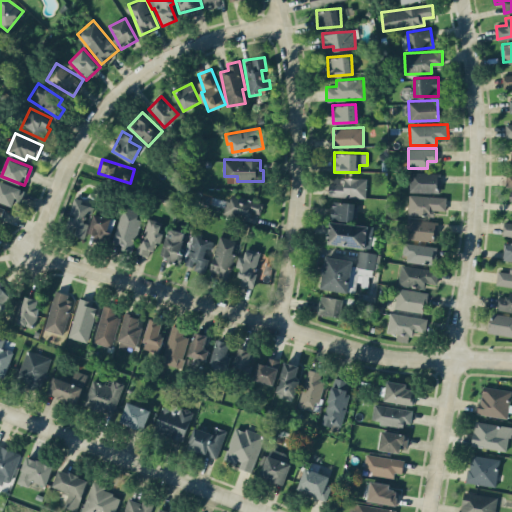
[(440,172),(410,172),(410,192),(440,192),(440,172)]
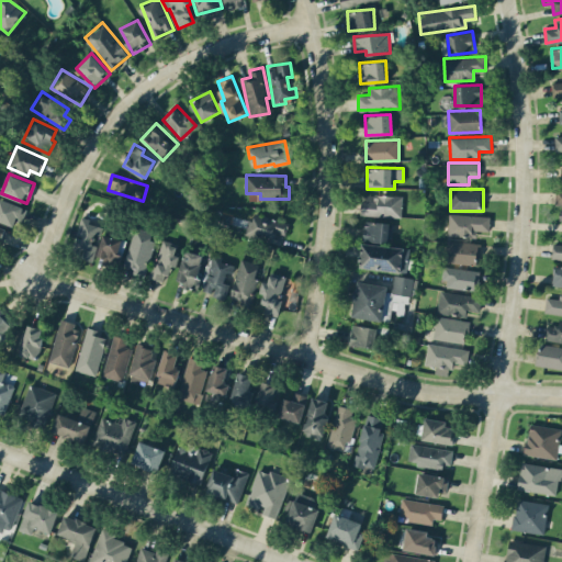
[(362,193),(361,215),(402,216),(402,195),(362,193)]
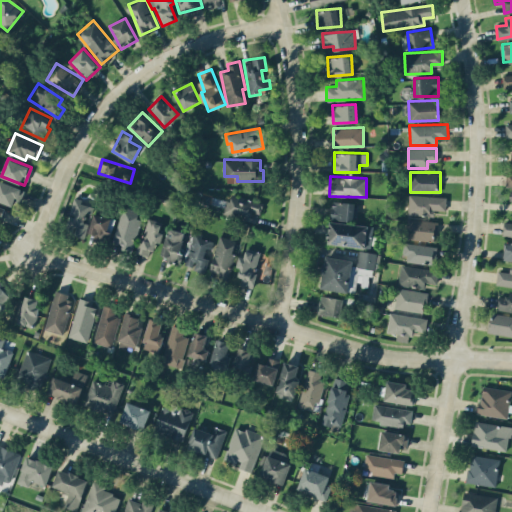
[(0,199),(17,207),(24,189),(0,179),(0,199)]
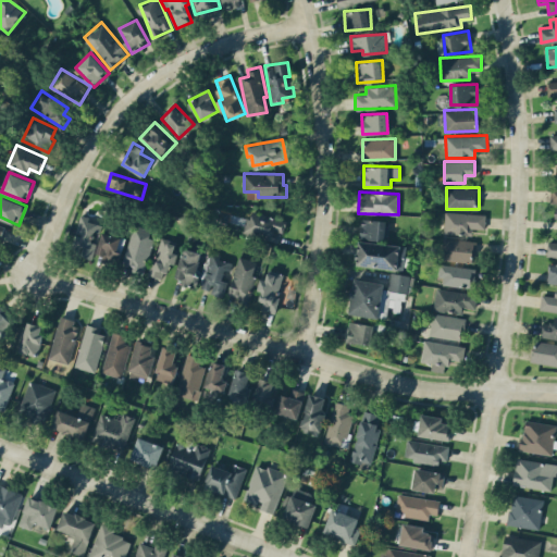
[(285,220),(249,211),(244,234),(280,243),(285,220)]
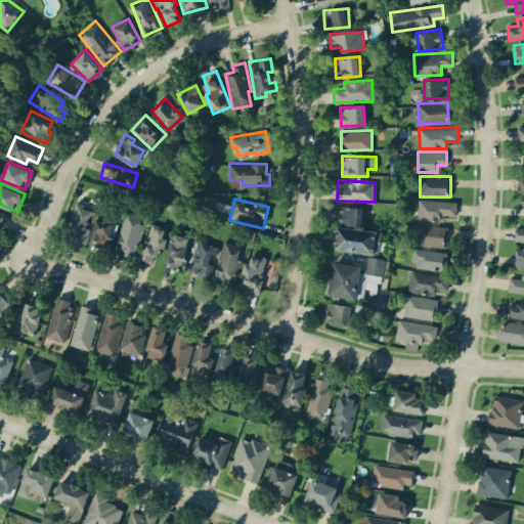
[(456,219),(457,201),(419,200),(418,217),(456,219)]
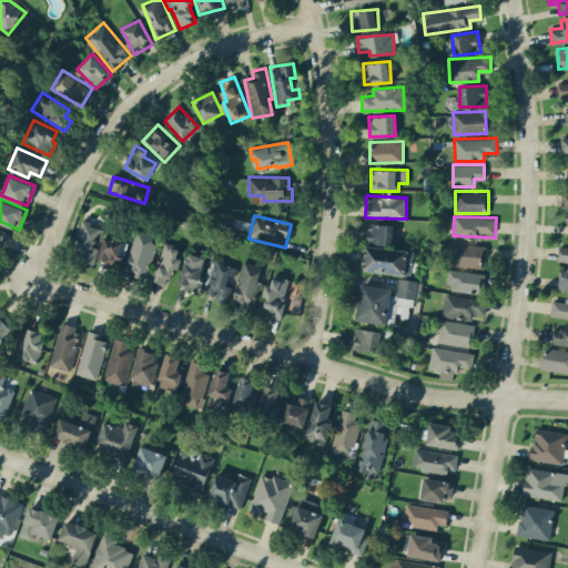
[(99,247),(95,246),(101,226),(82,221),(71,255),(93,263),(99,247)]
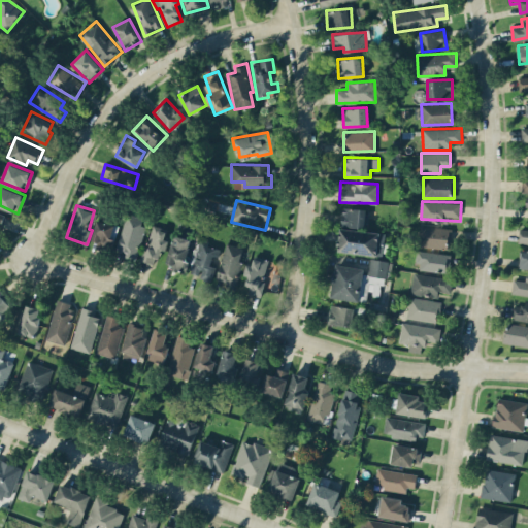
[(341,226),(365,227),(366,208),(341,207),(341,226)]
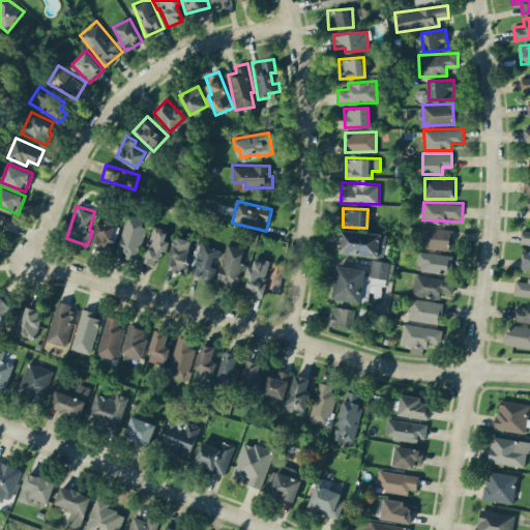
[(146,218),(125,213),(117,253),(126,255),(125,258),(137,261),(146,218)]
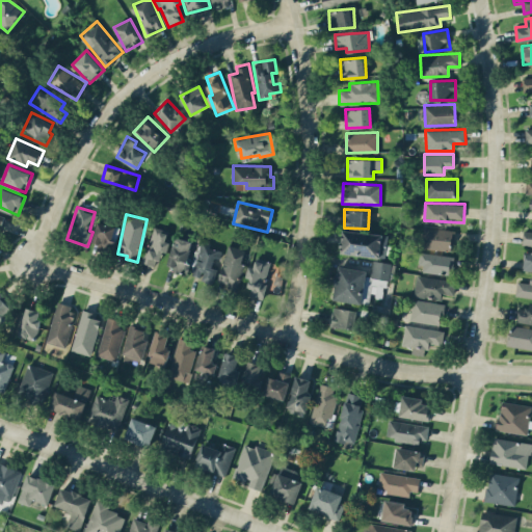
[(117,225),(97,222),(94,244),(114,248),(117,225)]
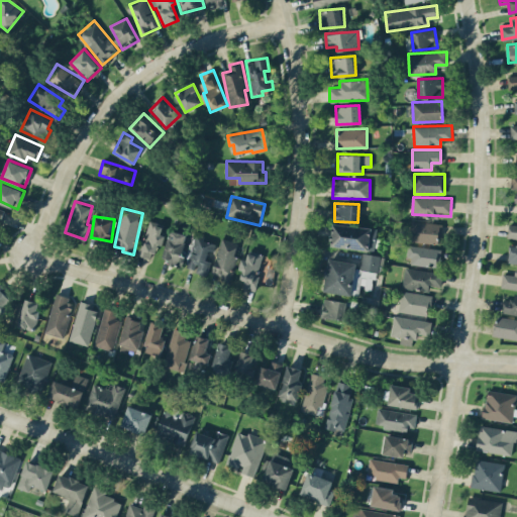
[(152,260),(157,243),(161,244),(166,225),(147,220),(138,255),(152,260)]
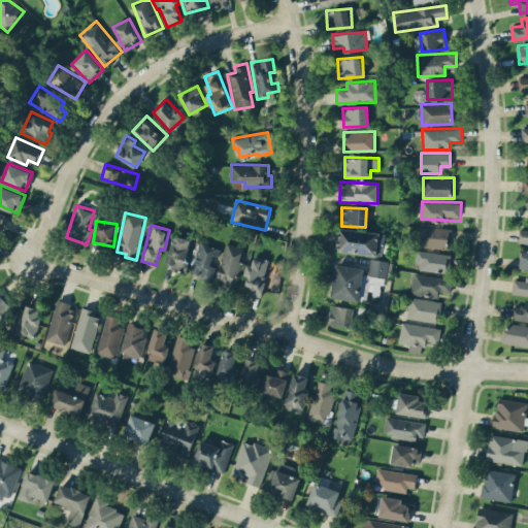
[(452,227),(420,226),(420,248),(448,248),(448,238),(452,238),(452,227)]
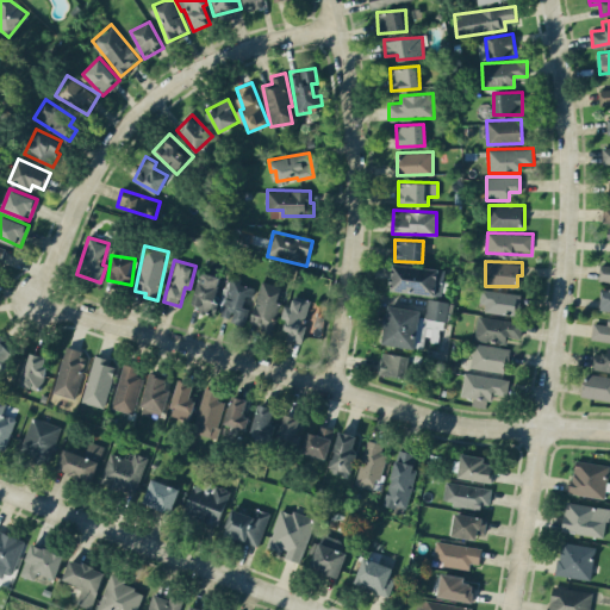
[(390,288),(442,296),(446,269),(393,262),(390,288)]
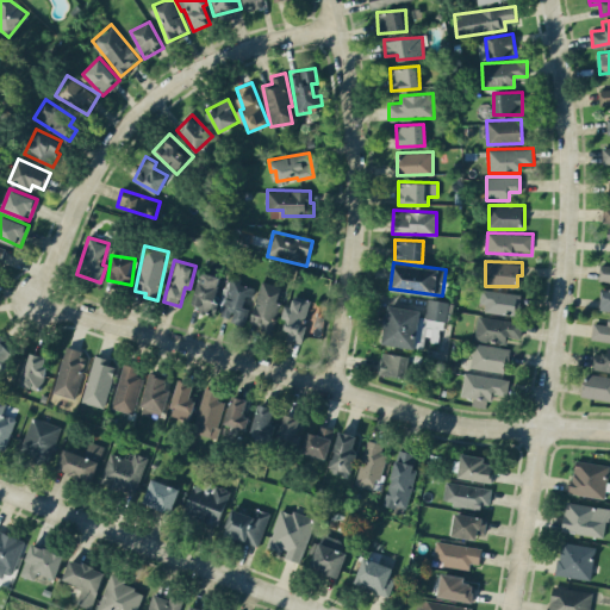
[(609,281),(609,265),(599,265),(599,281),(609,281)]
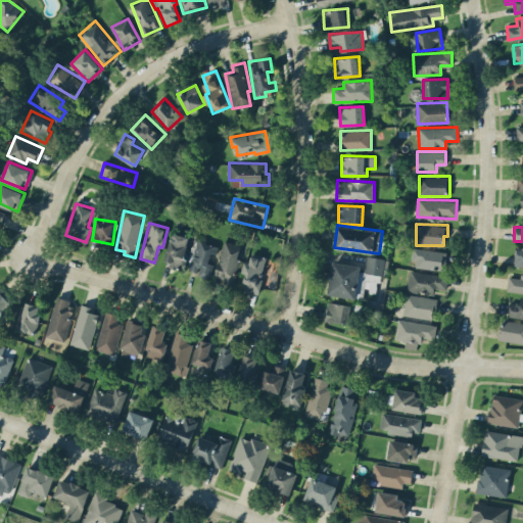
[(190,237),(174,233),(165,266),(182,270),(190,237)]
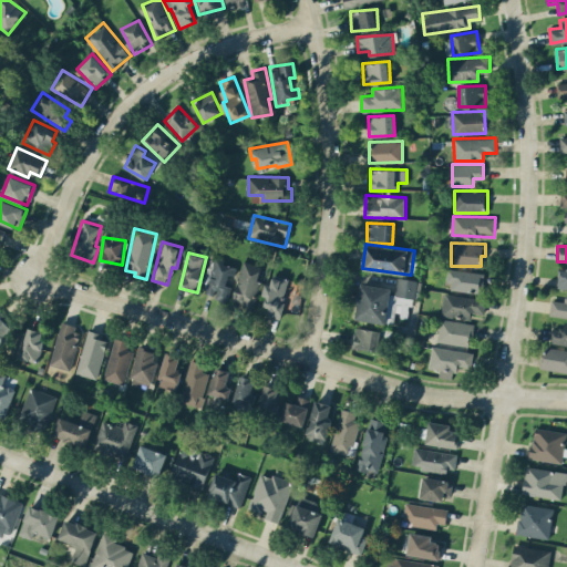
[(237,266),(223,264),(224,258),(214,256),(205,296),(228,300),(230,286),(226,285),(228,275),(235,276),(237,266)]
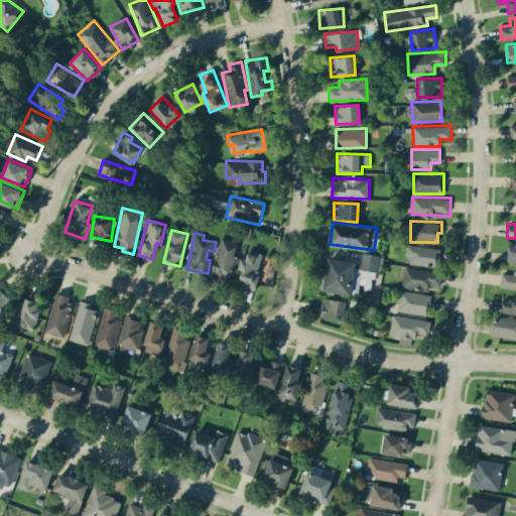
[(232,278),(238,241),(219,238),(213,275),(232,278)]
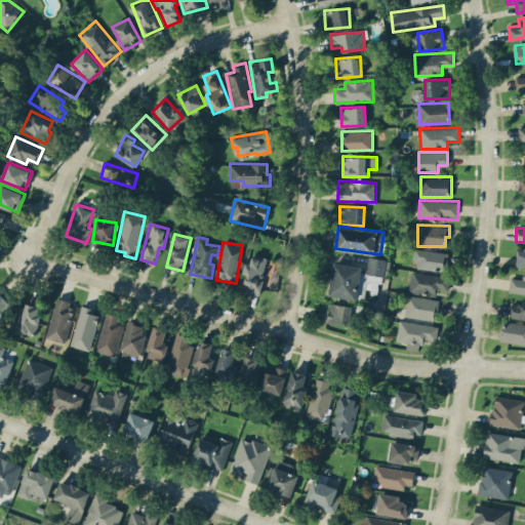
[(524,248),(518,247),(516,267),(524,267),(524,248)]
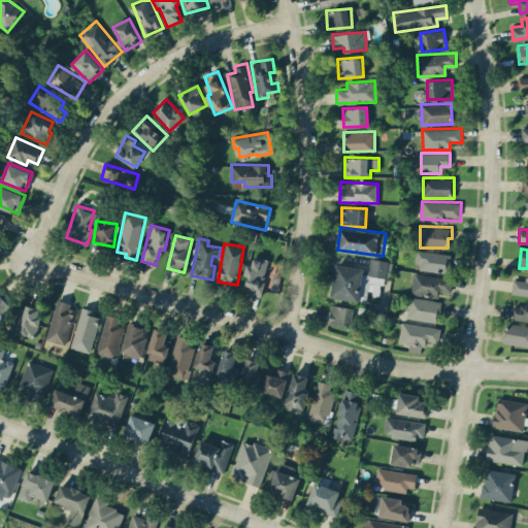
[(448,273),(451,255),(419,250),(416,268),(448,273)]
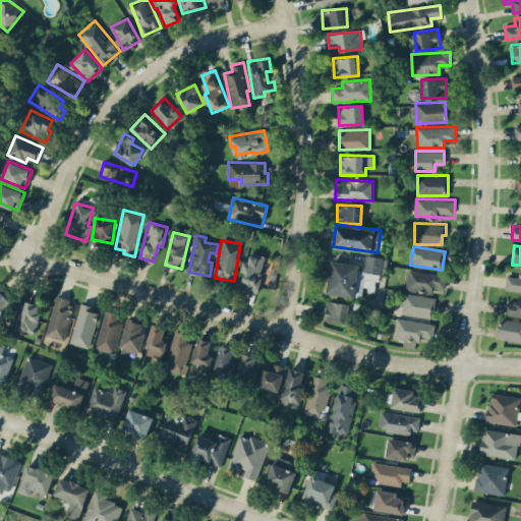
[(242,273),(244,273),(241,288),(256,292),(266,256),(247,252),(242,273)]
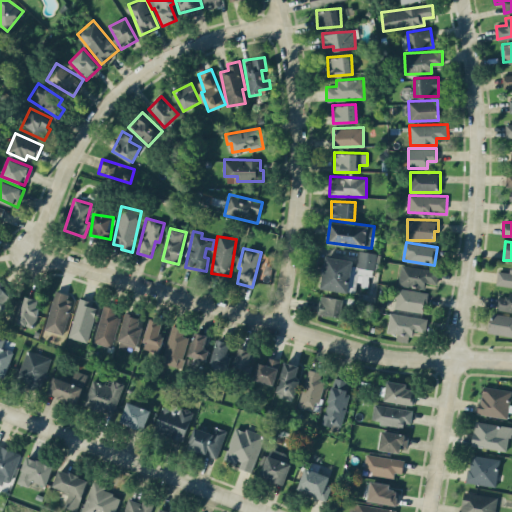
[(377,252),(360,250),(358,267),(375,269),(377,252)]
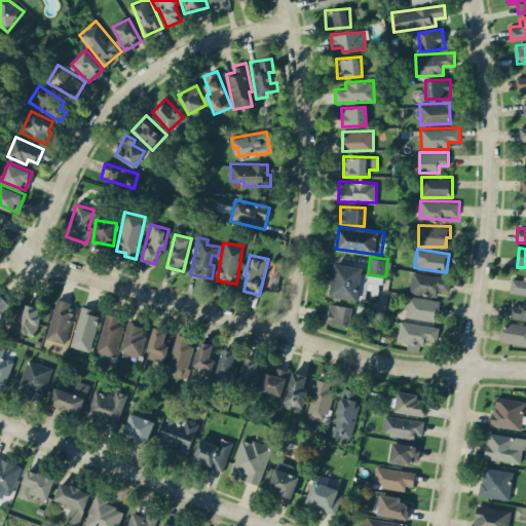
[(449,292),(451,278),(413,270),(409,292),(436,297),(438,290),(449,292)]
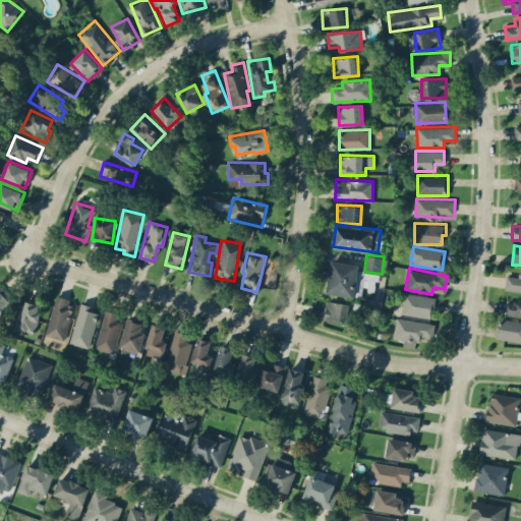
[(505,290),(520,291),(520,272),(519,272),(518,277),(506,275),(505,290)]
